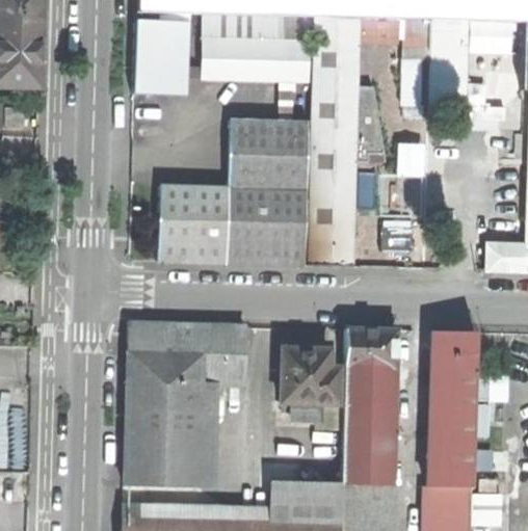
[(0,0),(0,86),(41,88),(43,0),(0,0)]
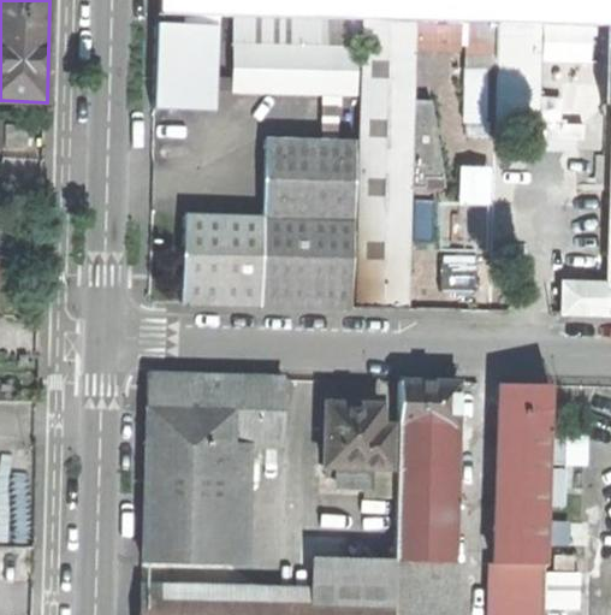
[(158,0),(158,12),(362,17),(416,18),(469,19),(500,21),(540,22),(605,23),(610,22),(610,0),(158,0)]
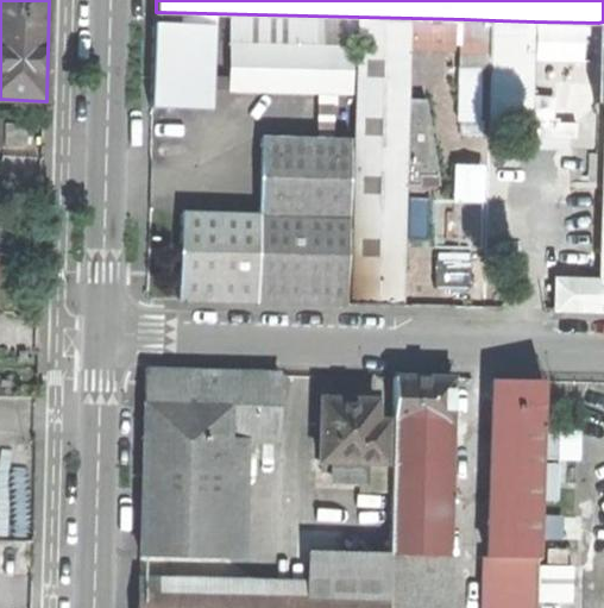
[(356,137),(353,301),(378,301),(404,302),(411,18),(358,17),(356,137)]
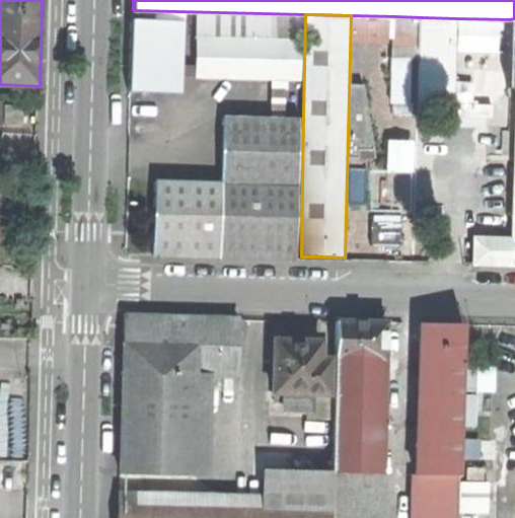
[(394,67),(421,67),(422,17),(395,16),(394,67)]
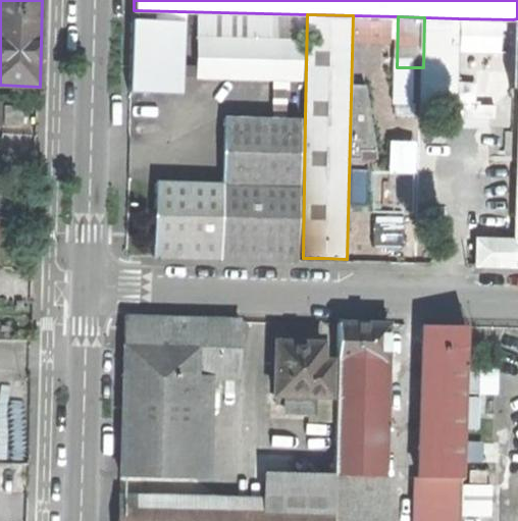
[(156,91),(183,92),(185,18),(135,17),(133,91),(156,91)]
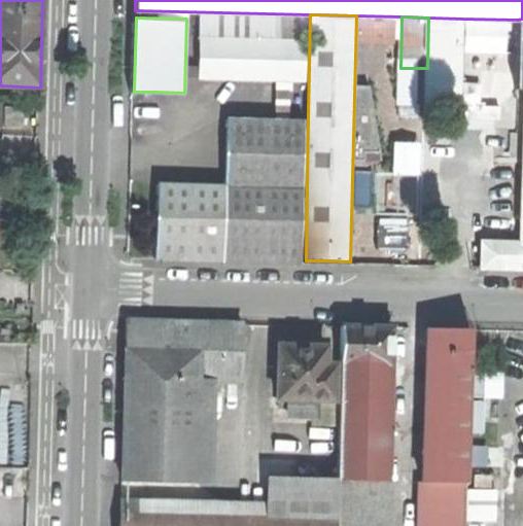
[(461,102),(462,19),(428,18),(427,68),(427,101),(461,102)]
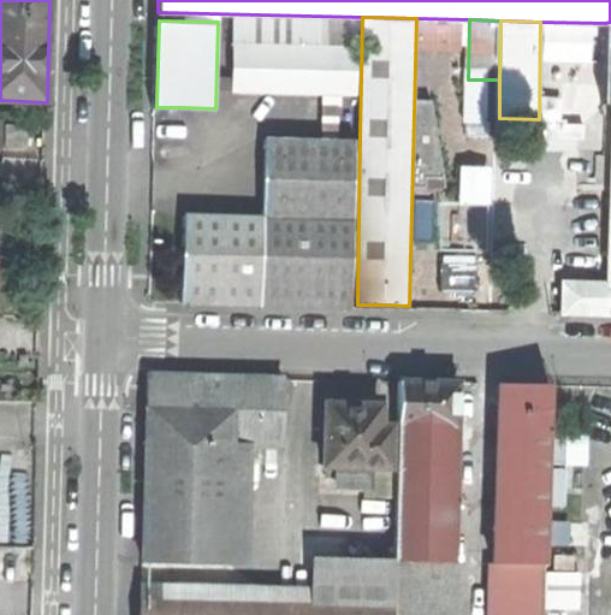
[(610,22),(605,23),(605,104),(610,104),(610,282),(565,281),(564,312),(593,312),(610,313),(610,22)]
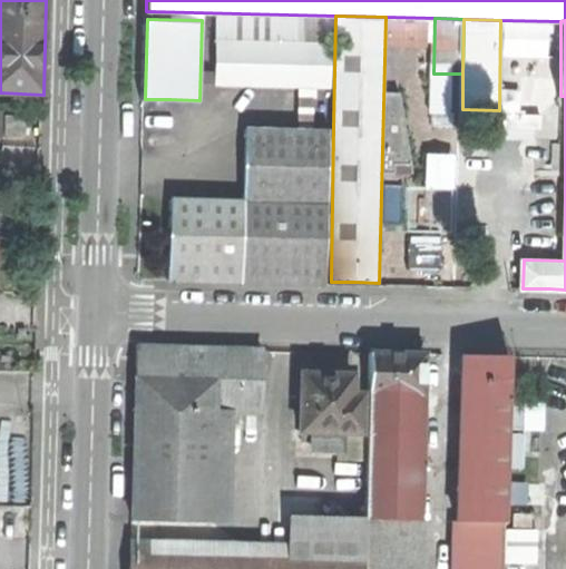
[(217,84),(330,85),(332,41),(217,39),(217,84)]
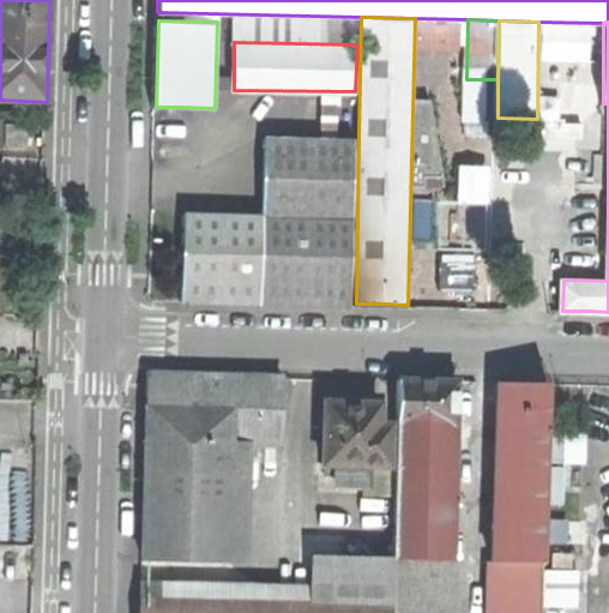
[(5,120),(0,120),(0,149),(28,150),(28,125),(5,125),(5,120)]
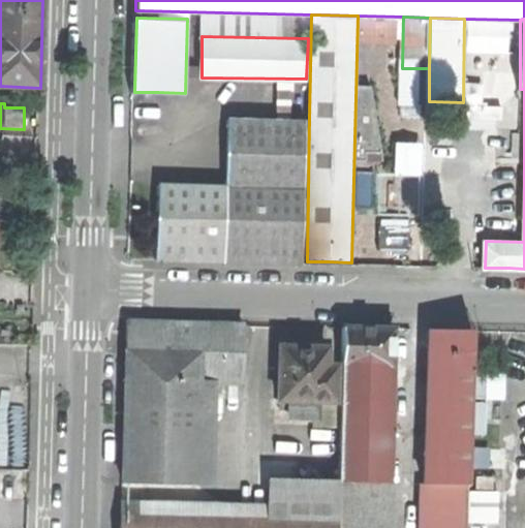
[(156,257),(303,260),(309,119),(228,117),(226,184),(158,183),(156,257)]
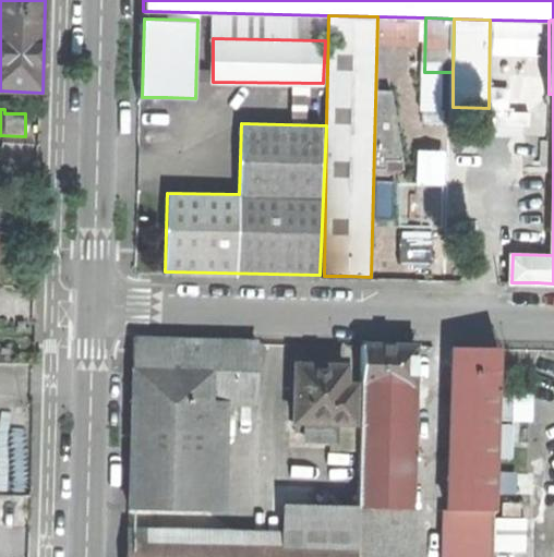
[(215,400),(256,401),(259,341),(135,339),(131,506),(212,508),(215,400)]
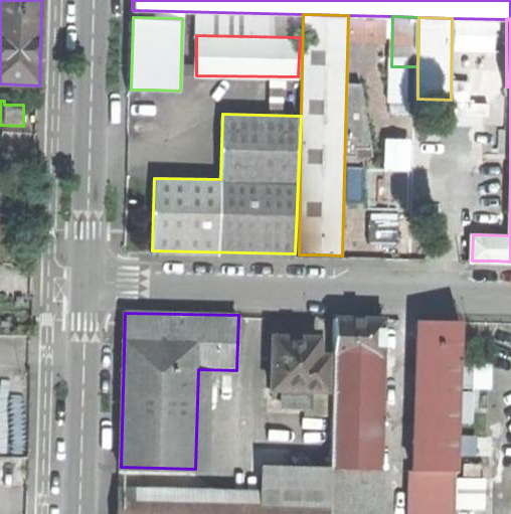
[(388,513),(390,470),(378,469),(378,455),(383,434),(384,319),(359,318),(335,318),(334,356),(333,414),(332,465),(330,513),(388,513)]
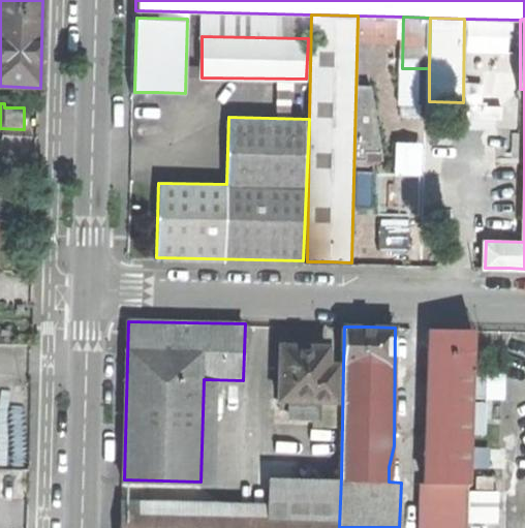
[(426,527),(516,527),(520,447),(499,447),(470,446),(473,330),(432,329),(426,527)]
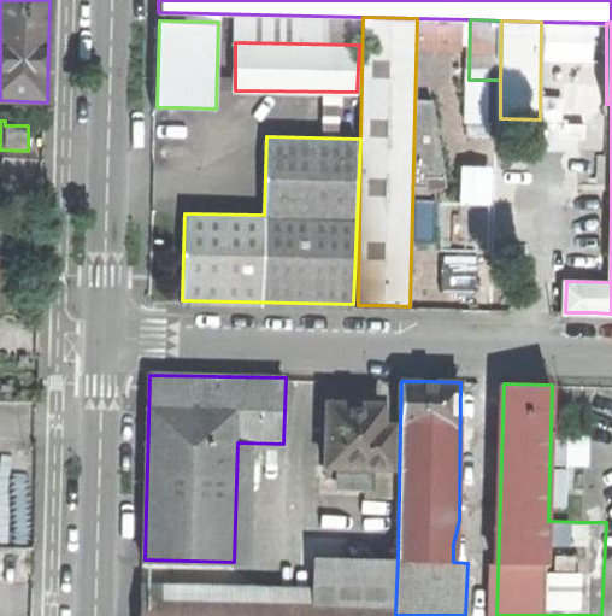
[(368,496),(399,497),(400,427),(383,427),(383,404),(346,403),(329,403),(328,465),(340,465),(340,485),(368,486),(368,496)]
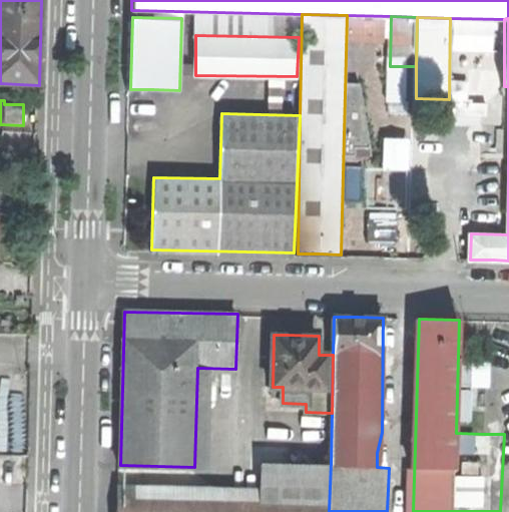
[(15,418),(0,417),(0,437),(14,437),(15,418)]
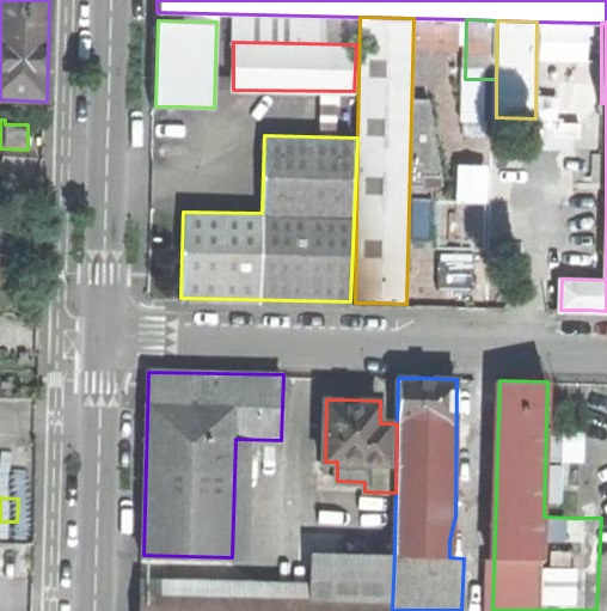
[(141,610),(392,610),(394,553),(336,551),(336,538),(313,537),(313,551),(312,551),(312,584),(142,579),(141,610)]
